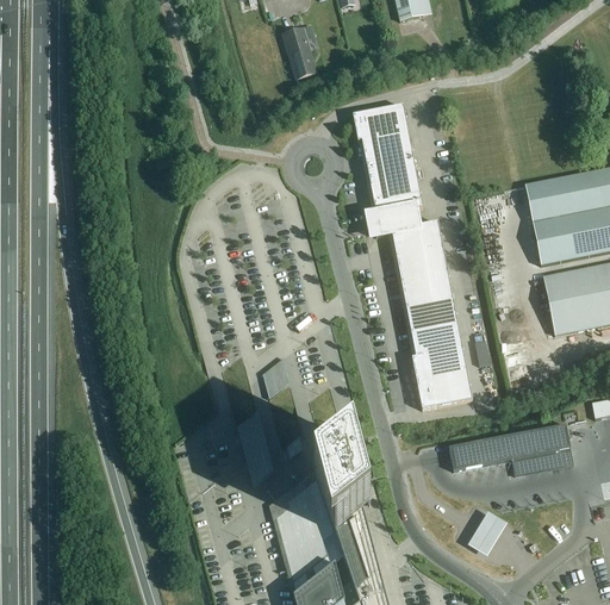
[(394,0),(400,20),(424,14),(419,0),(394,0)]
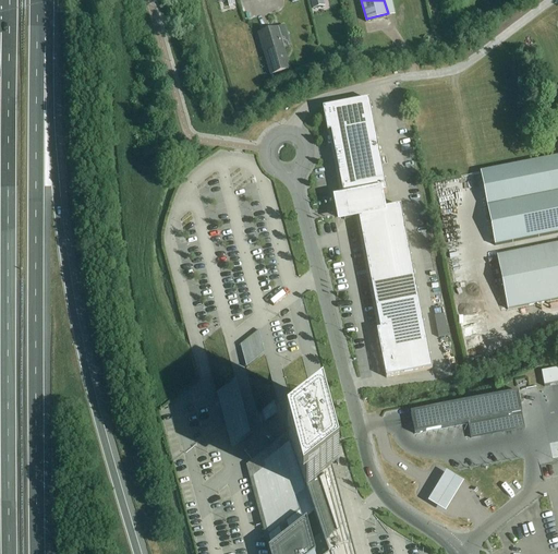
[(258,31),(270,72),(288,67),(275,25),(258,31)]
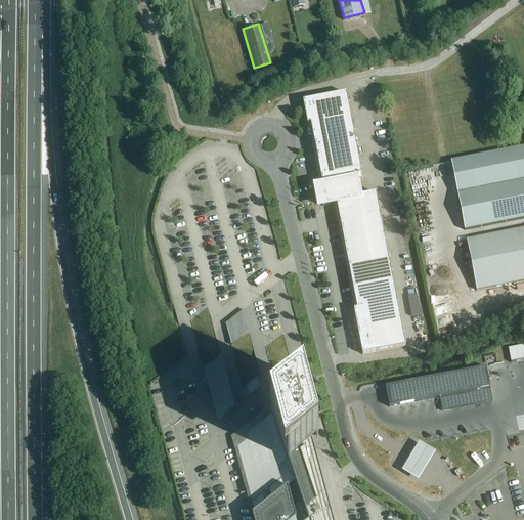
[(363,177),(346,90),(303,98),(307,121),(311,120),(322,182),(319,183),(323,203),(337,200),(357,306),(354,307),(357,323),(360,323),(362,333),(359,334),(362,351),(406,343),(406,342),(405,342),(376,190),(376,189),(361,192),(358,178),(363,177)]
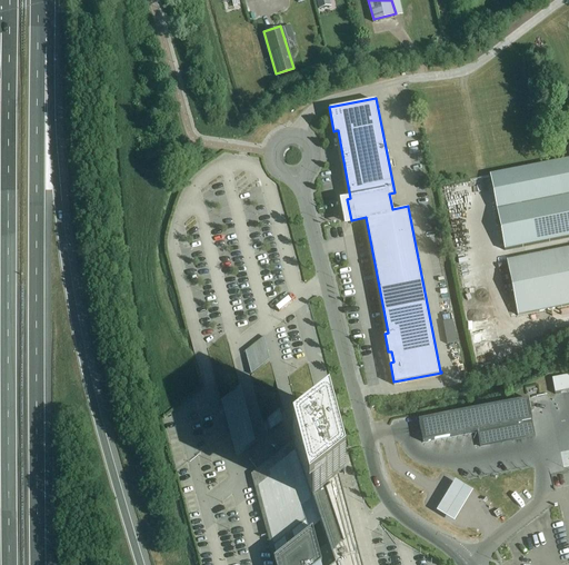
[(568,156),(490,172),(497,208),(568,192),(568,156)]
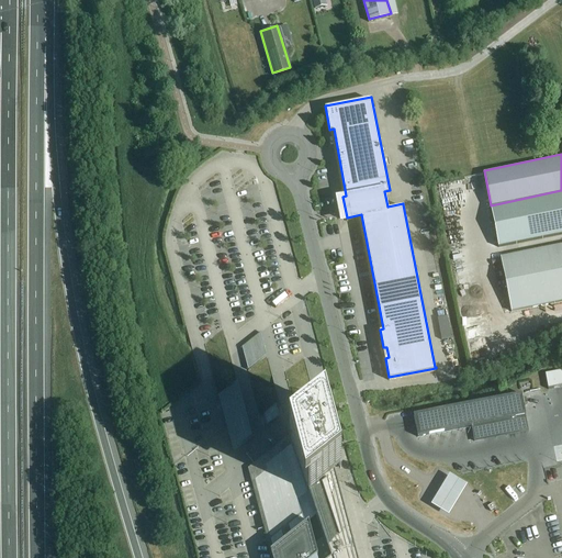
[(561,190),(491,205),(498,244),(561,231),(561,190)]
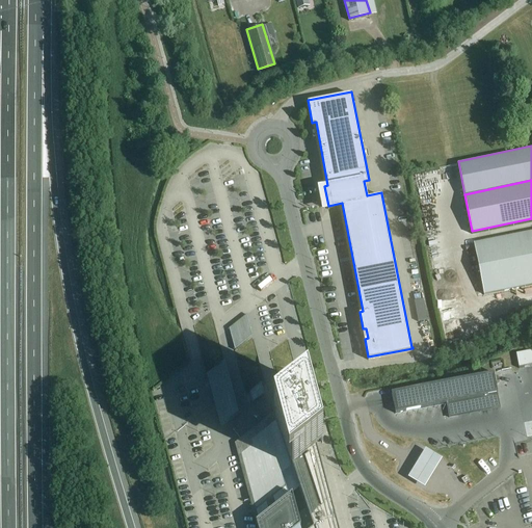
[(531,229),(474,241),(483,292),(531,282),(531,229)]
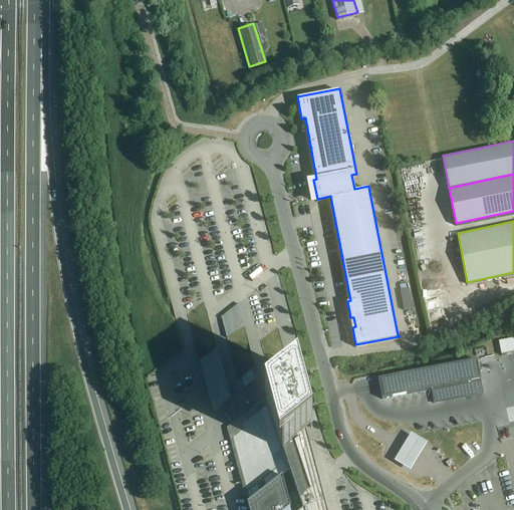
[(221,314),(227,335),(244,322),(238,301),(221,314)]
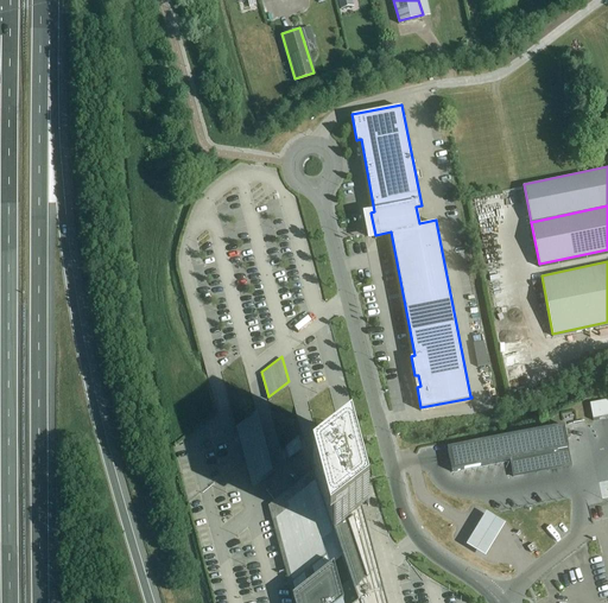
[(607,397),(589,400),(593,418),(607,414),(607,397)]
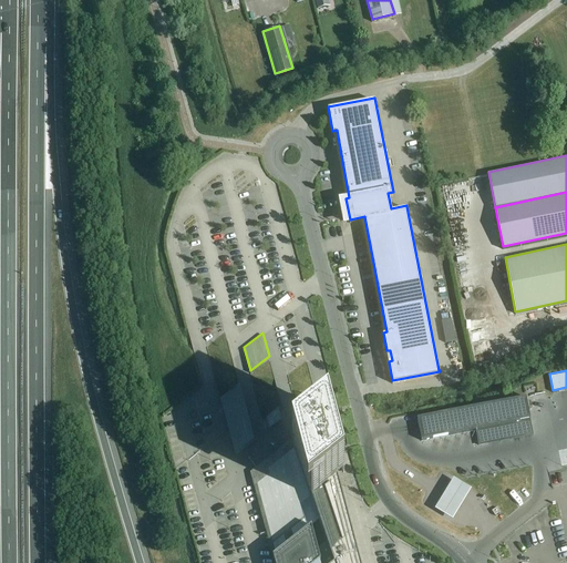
[(220,396),(235,452),(254,437),(239,381),(220,396)]
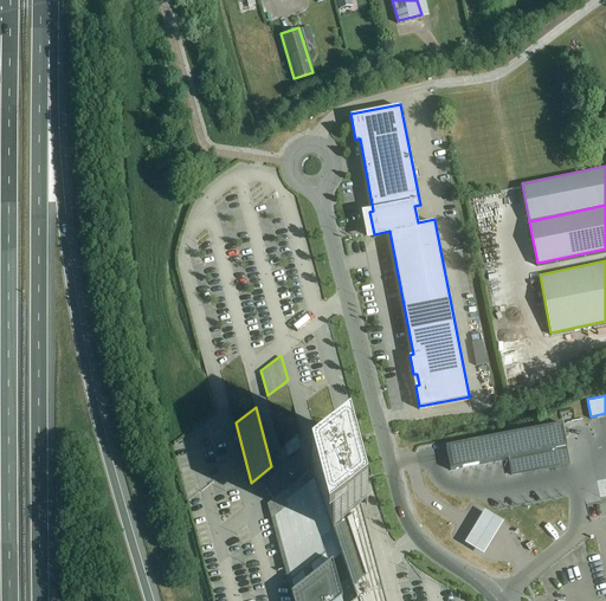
[(565,433),(562,420),(445,444),(447,456),(450,467),(509,457),(511,472),(571,460),(565,433)]
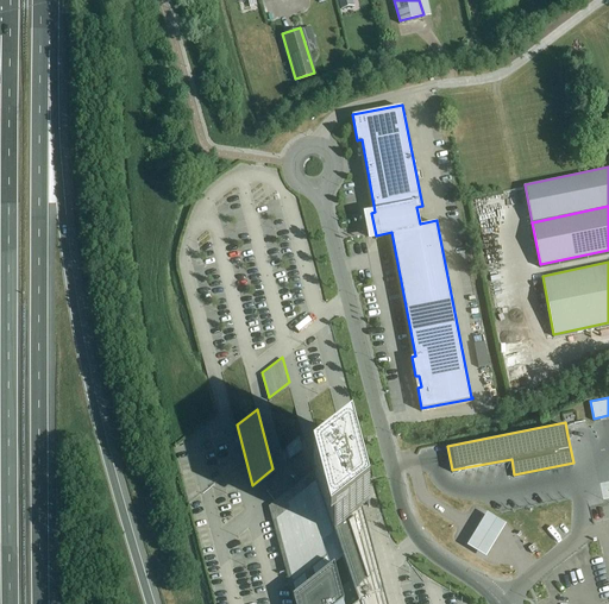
[(299,434),(286,445),(289,458),(302,447),(299,434)]
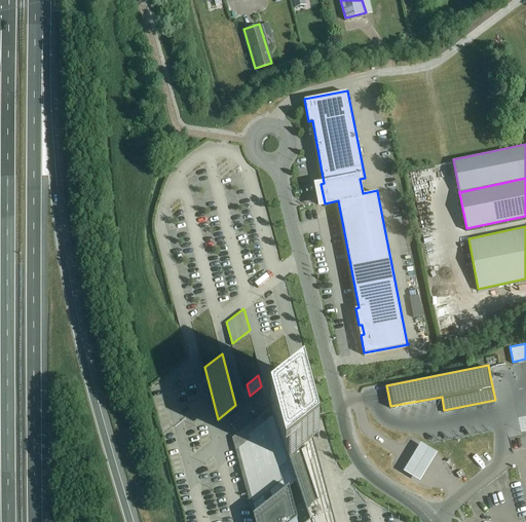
[(335,521),(313,440),(320,435),(304,376),(294,386),(232,436),(255,521),(335,521)]
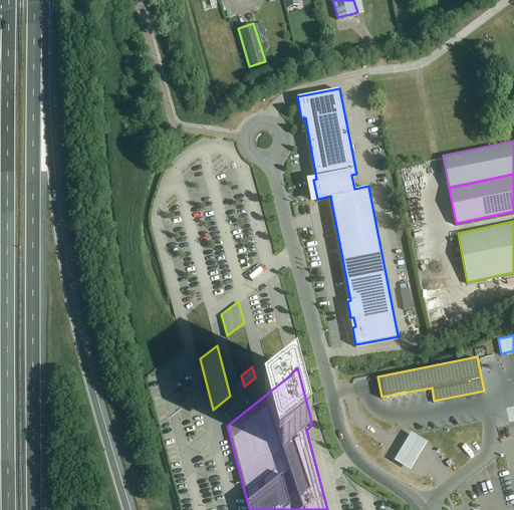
[(426,440),(410,430),(401,444),(392,458),(409,468),(417,454),(426,440)]
